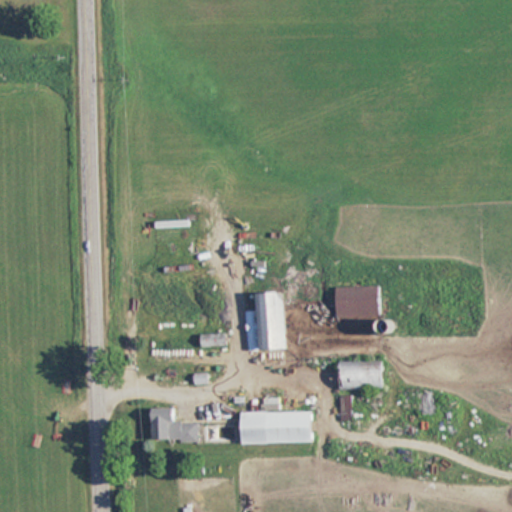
[(261,350),(288,349),(286,302),(321,300),(320,281),(284,283),(285,292),(259,293),(261,350)]
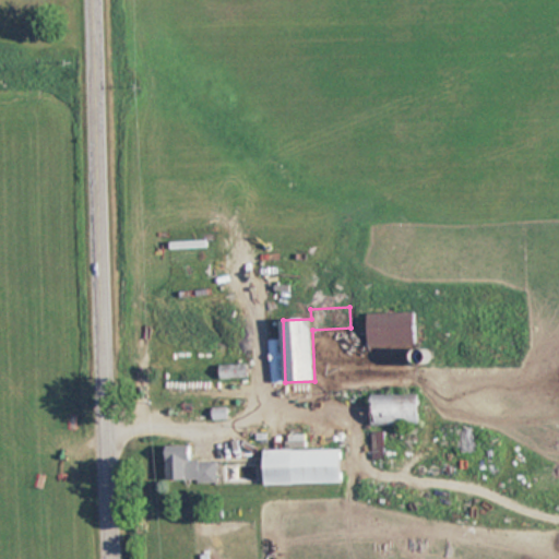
[(369,346),(415,346),(415,312),(369,312),(369,346)]
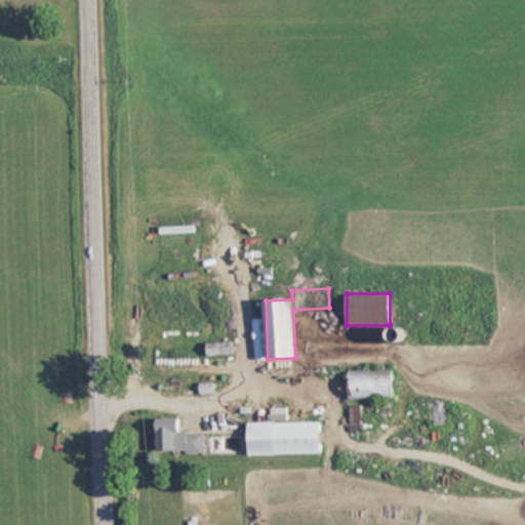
[(394,369),(349,369),(349,399),(394,399),(394,369)]
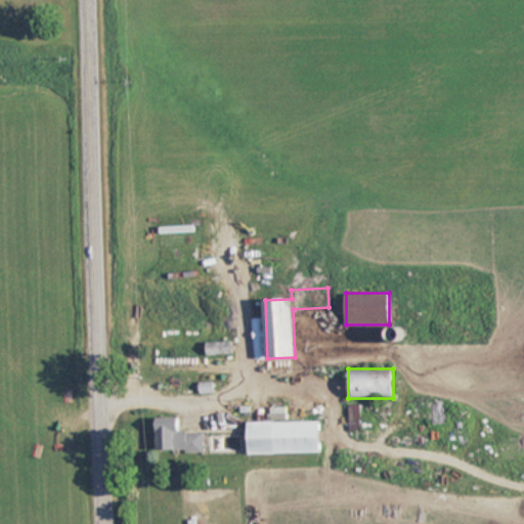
[(348,404),(348,430),(361,430),(361,404),(348,404)]
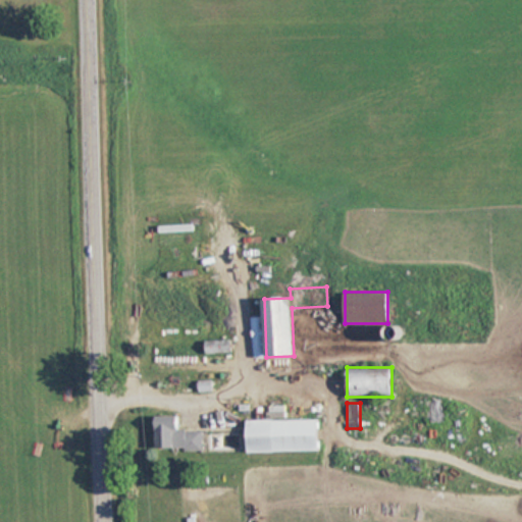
[(159,417),(159,450),(204,450),(204,431),(180,431),(180,417),(159,417)]
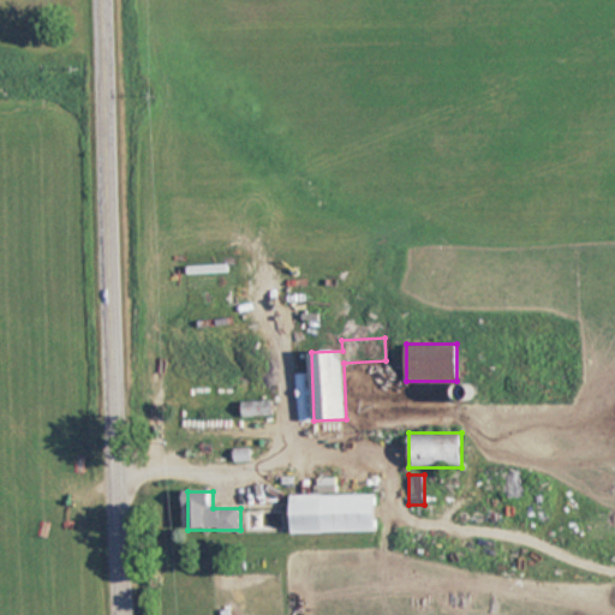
[(293,495),(293,532),(378,531),(377,494),(293,495)]
